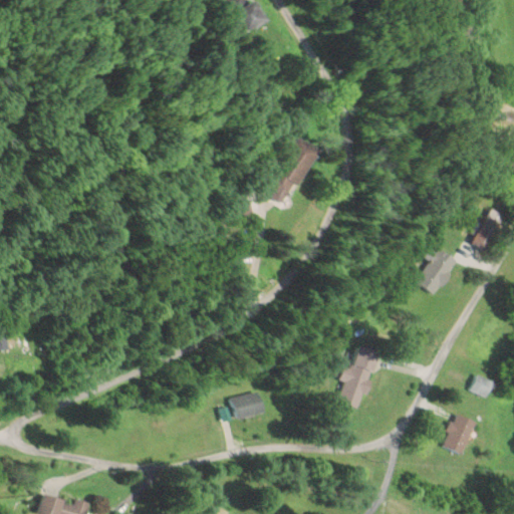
[(267,20),(252,0),(250,0),(234,13),(249,33),(267,20)]
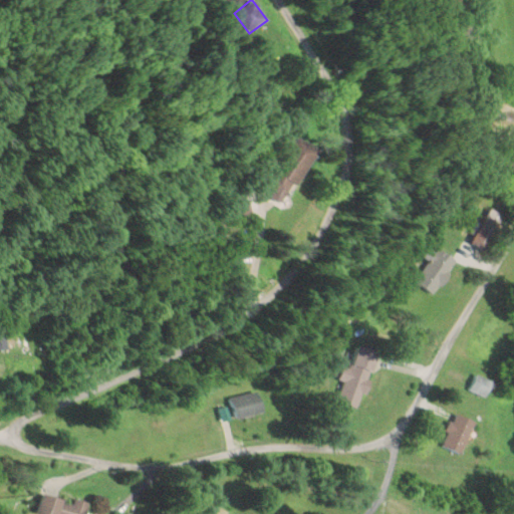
[(320,151),(294,137),(266,187),(292,201),(320,151)]
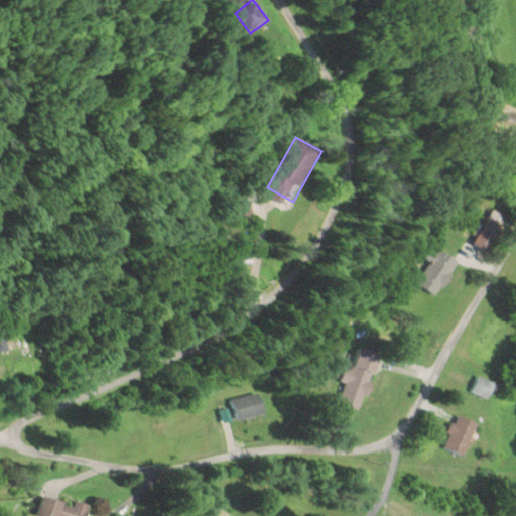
[(437,295),(458,262),(429,246),(409,279),(437,295)]
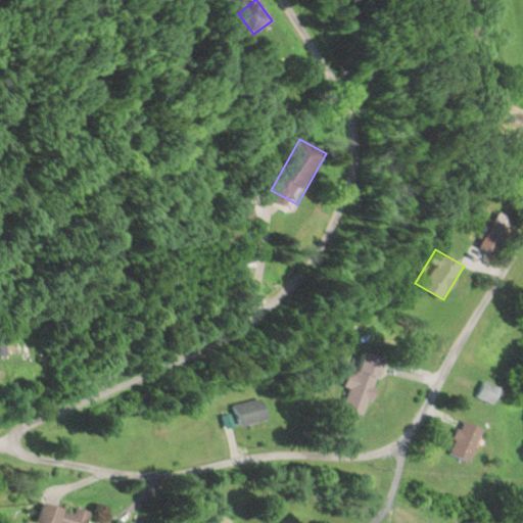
[(384,361),(362,353),(344,409),(367,416),(384,361)]
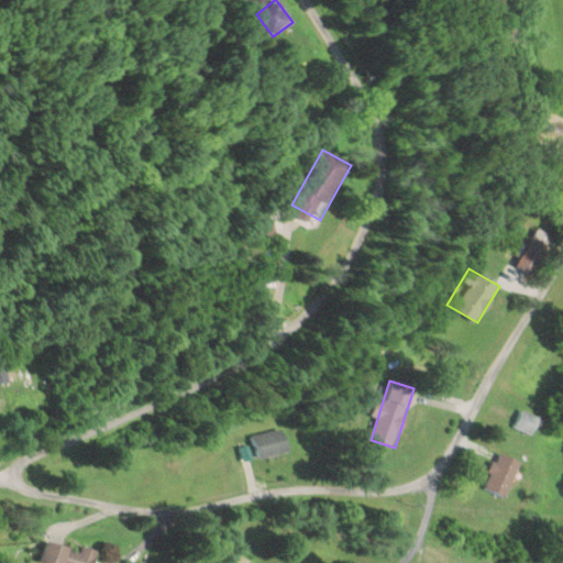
[(515,427),(532,435),(540,417),(522,409),(515,427)]
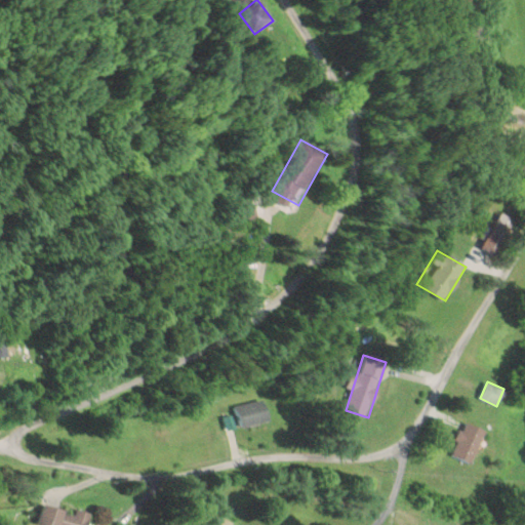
[(269,421),(263,400),(235,408),(241,430),(269,421)]
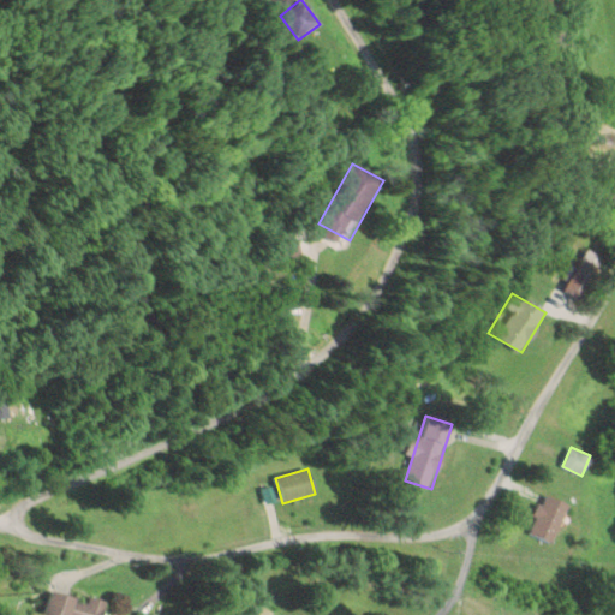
[(568,503),(543,494),(529,533),(553,543),(568,503)]
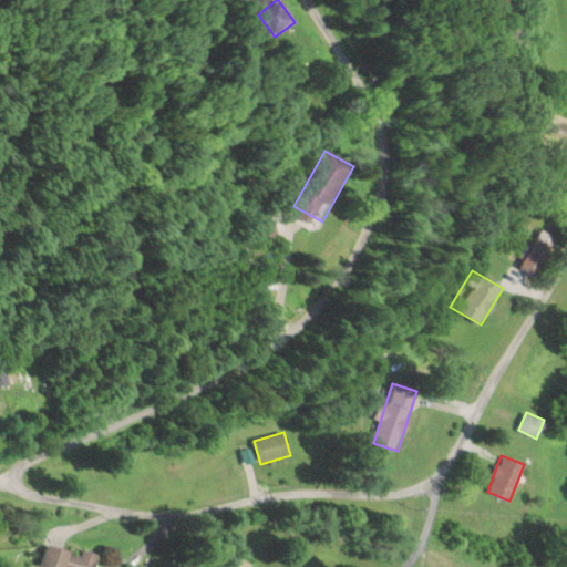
[(39,566),(94,566),(99,555),(83,550),(82,555),(45,544),(39,566)]
